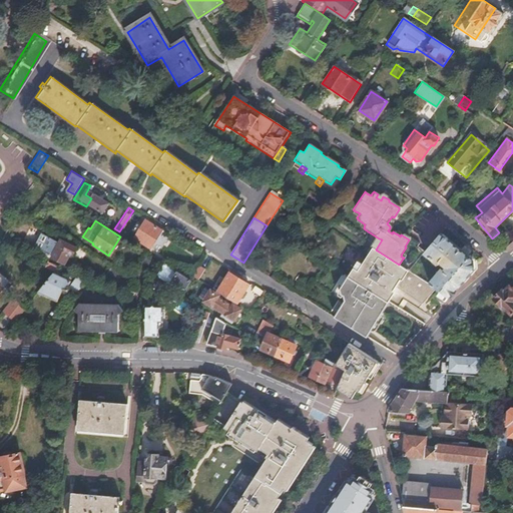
[(144,220),(134,235),(150,245),(160,230),(144,220)]
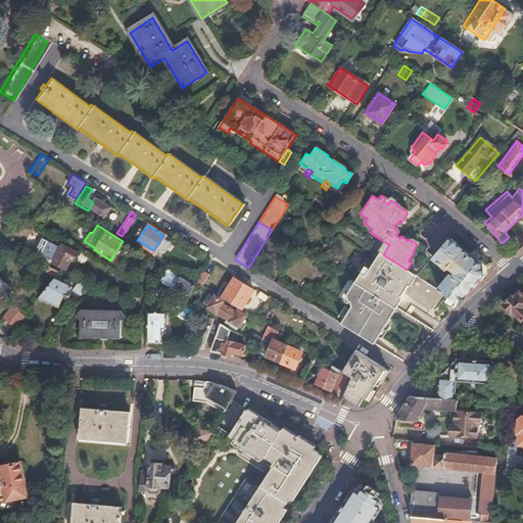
[(449,276),(437,290),(445,295),(459,303),(483,276),(481,266),(449,238),(431,258),(444,270),(446,268),(455,274),(452,277),(449,276)]
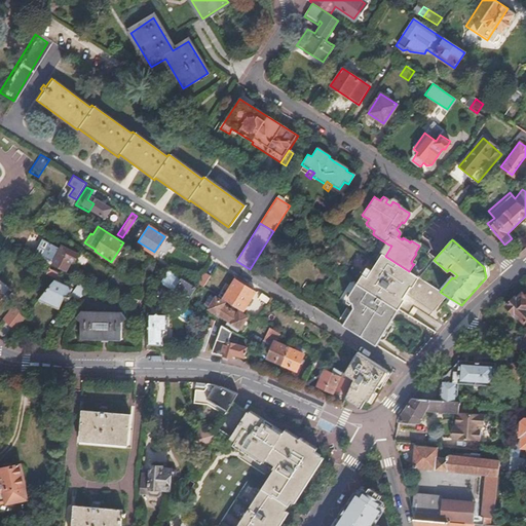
[(388,245),(382,254),(382,255),(385,256),(391,246),(388,245)]
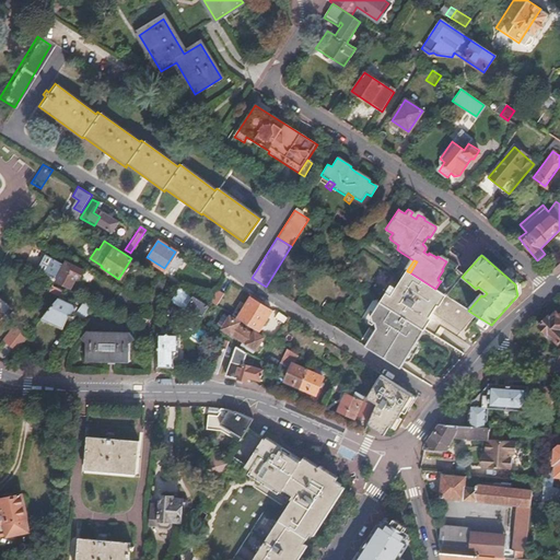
[(65,264),(54,281),(68,290),(73,280),(78,282),(82,275),(65,264)]
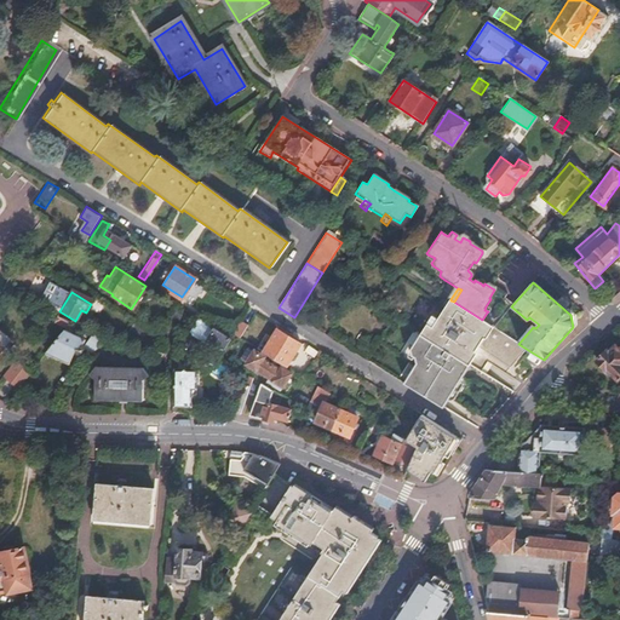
[(166,322),(177,326),(182,308),(172,302),(166,322)]
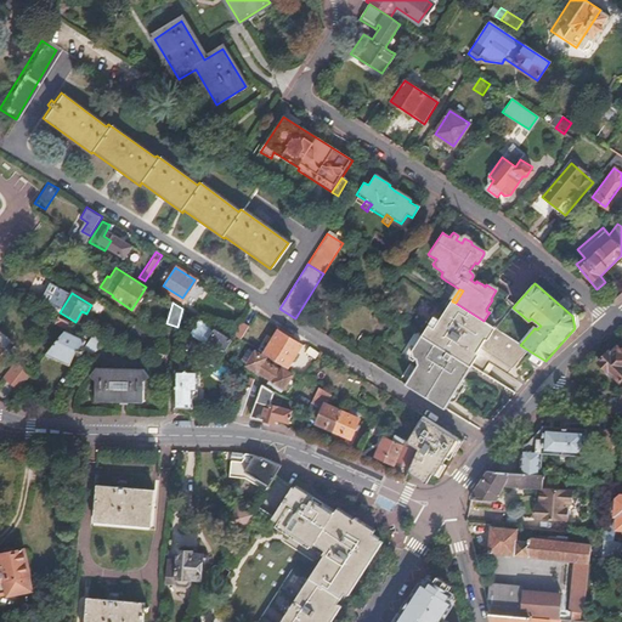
[(429,327),(423,337),(468,365),(471,357),(478,361),(482,352),(515,373),(530,351),(520,345),(495,328),(484,321),(457,304),(452,312),(447,309),(440,322),(434,331),(429,327)]
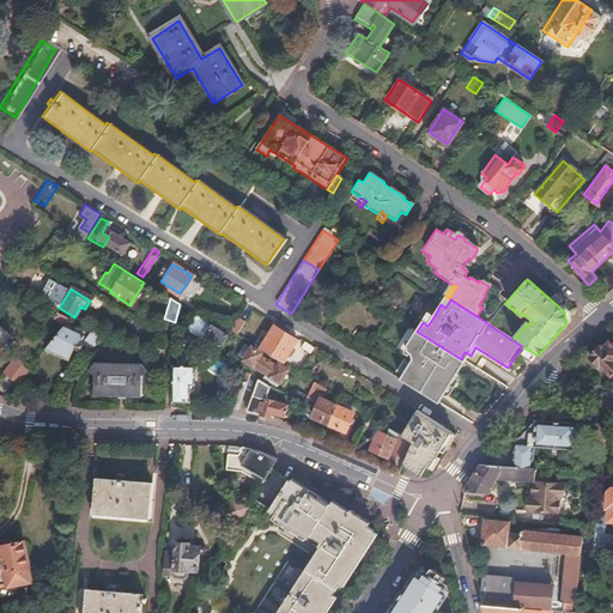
[(70,320),(56,314),(54,319),(65,326),(70,320)]
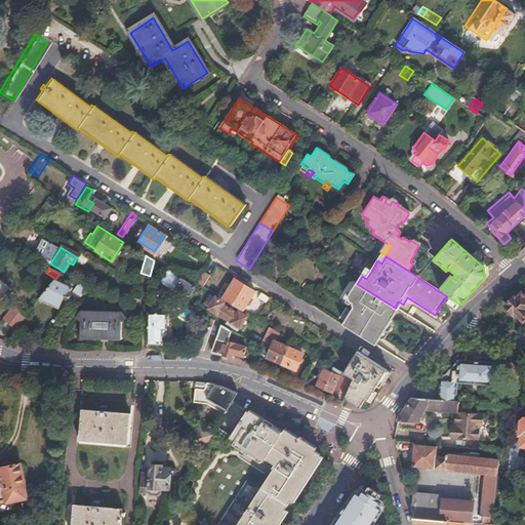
[(367,269),(362,276),(366,279),(371,272),(367,269)]
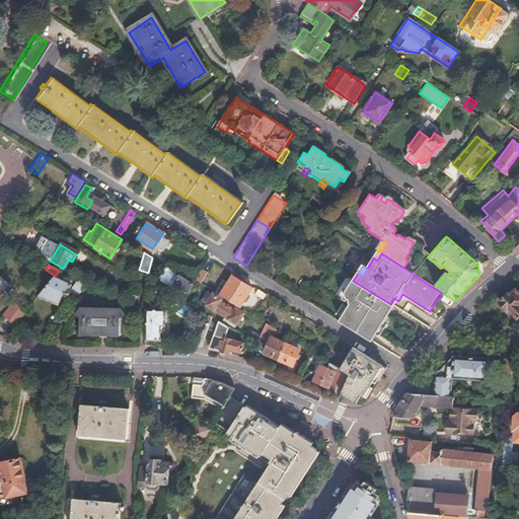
[(192,282),(174,272),(169,280),(187,290),(192,282)]
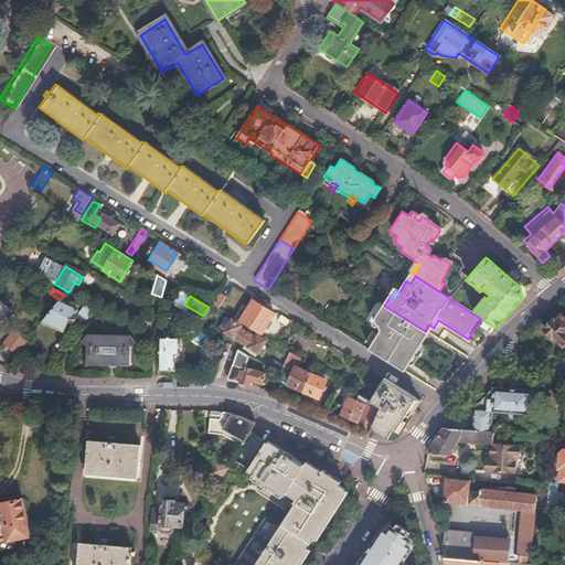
[(253,301),(240,321),(251,328),(262,334),(274,315),(253,301)]
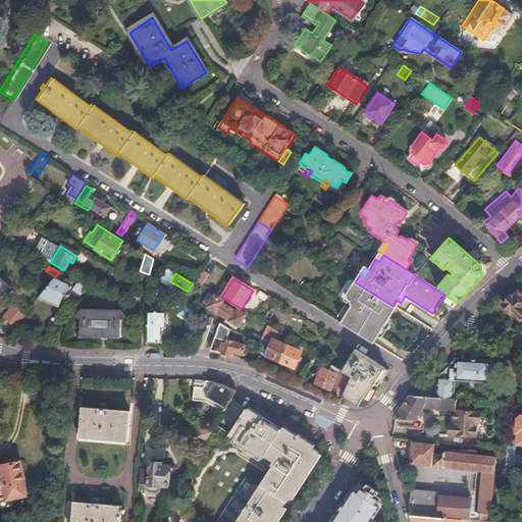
[(54,279),(39,298),(57,309),(63,298),(67,301),(73,291),(54,279)]
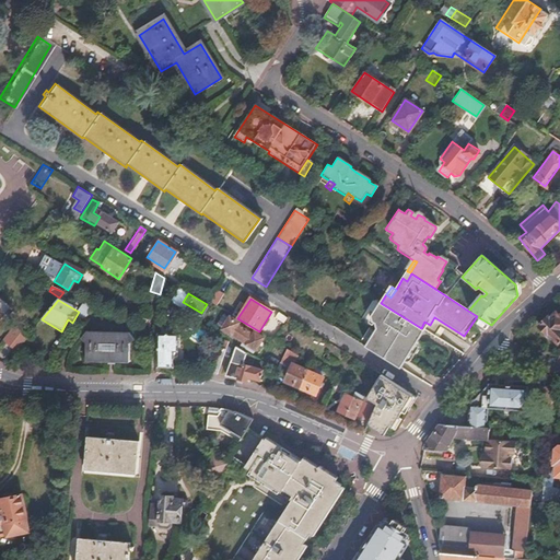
[(421,328),(381,303),(374,314),(372,317),(373,319),(375,322),(378,323),(378,327),(368,346),(403,368),(407,361),(421,339),(427,331),(421,328)]
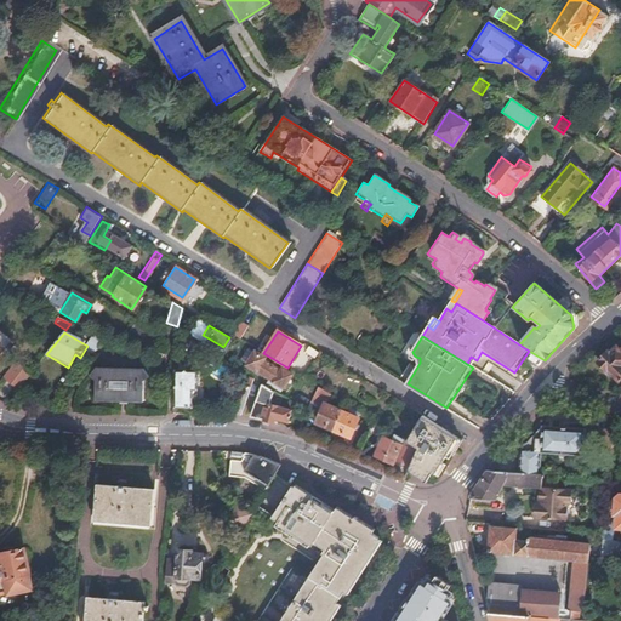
[(609,353),(598,362),(617,383),(620,380),(620,349),(620,351),(617,348),(610,354),(609,353)]
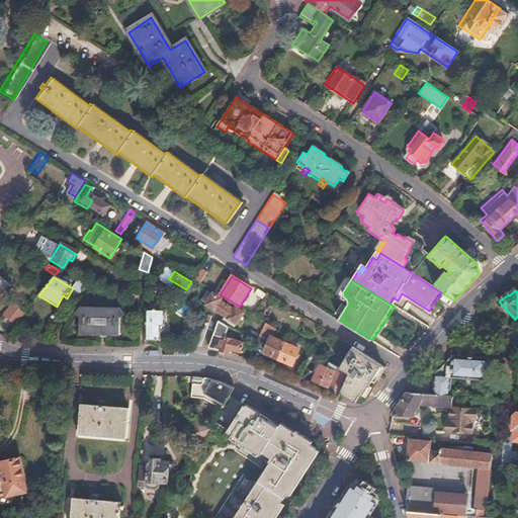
[(206,305),(222,315),(228,305),(220,300),(221,298),(212,293),(206,305)]
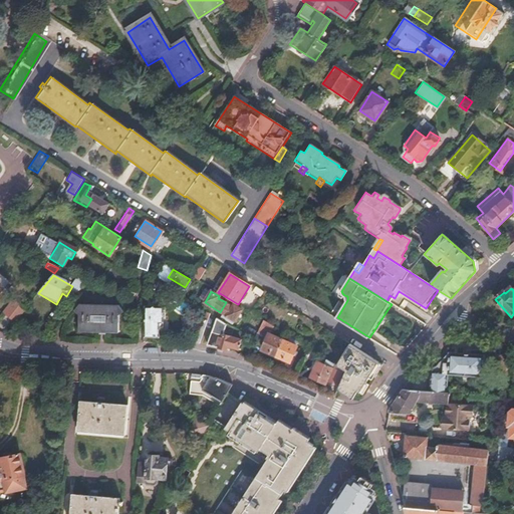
[(387,301),(392,304),(395,298),(390,295),(387,301)]
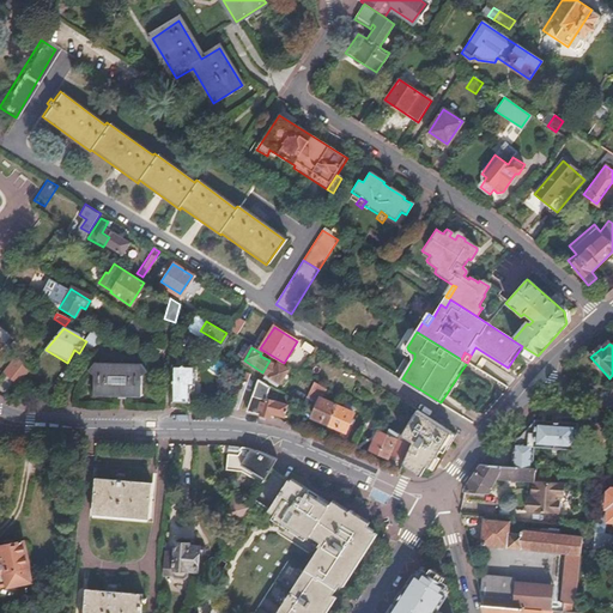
[(5,371),(19,383),(30,369),(16,358),(5,371)]
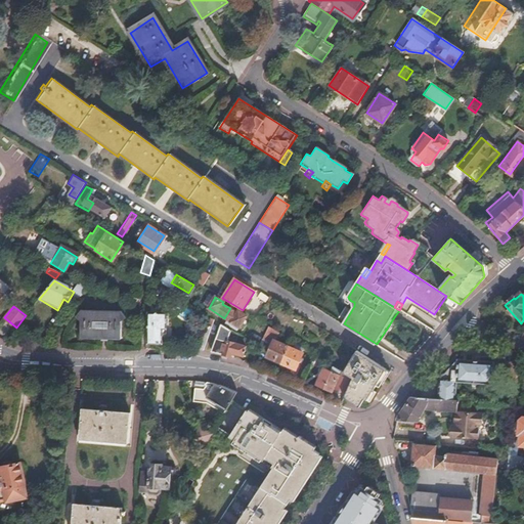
[(230,308),(224,318),(239,328),(247,316),(238,311),(237,313),(230,308)]
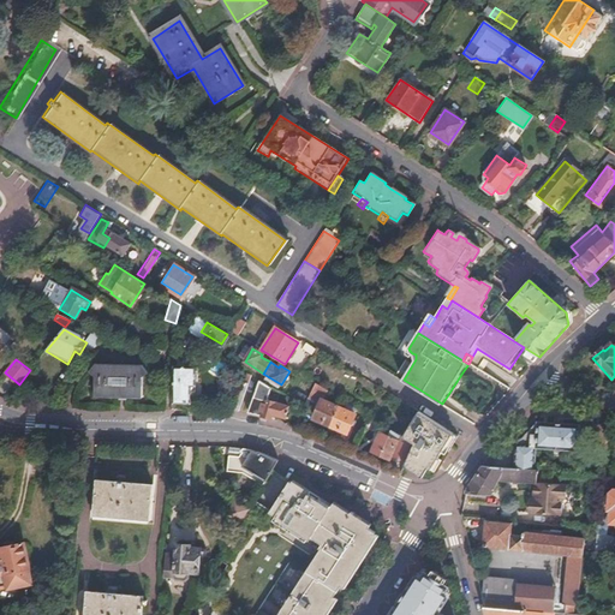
[(93,365),(87,374),(94,378),(94,398),(144,398),(144,378),(151,374),(144,365),(93,365)]
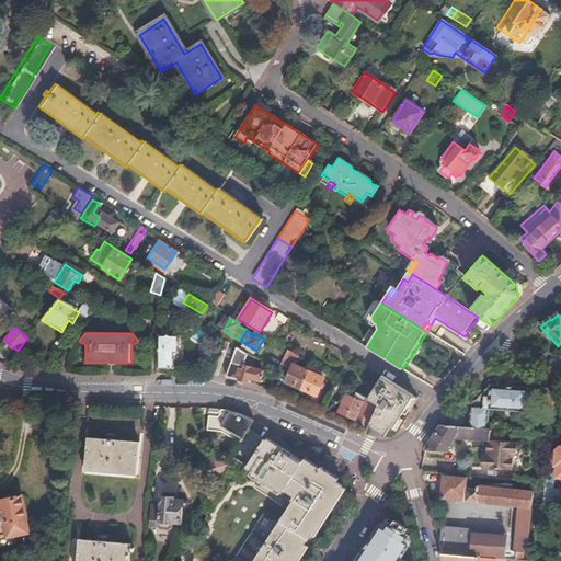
[(178,333),(159,333),(159,367),(173,367),(173,355),(178,355),(178,333)]
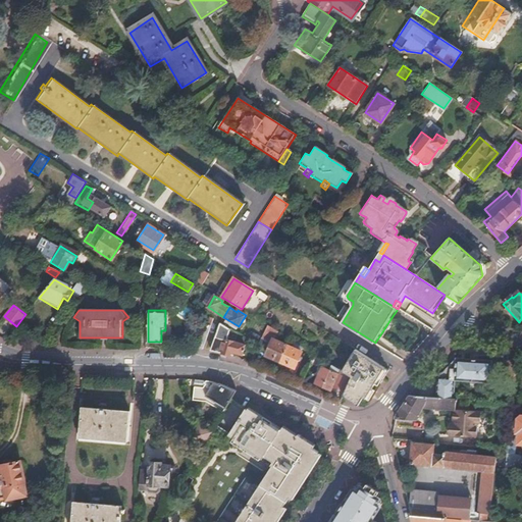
[(395,317),(393,316),(379,336),(381,337),(385,336),(396,321),(395,317)]
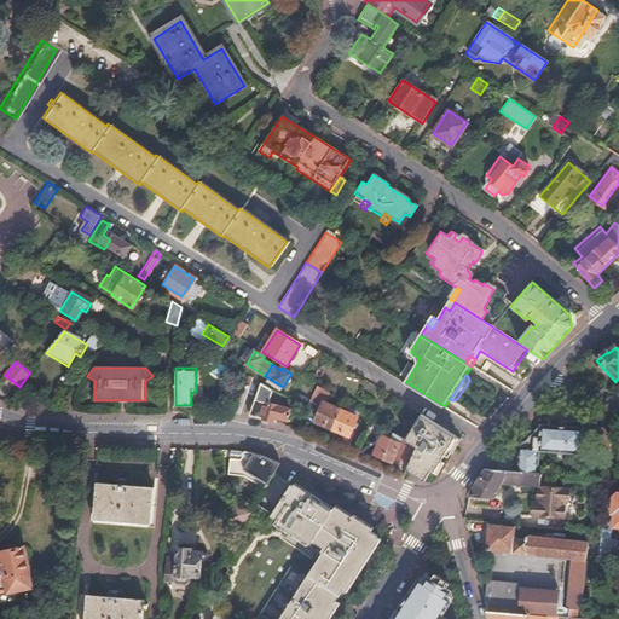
[(317,385),(310,380),(300,394),(310,400),(317,385)]
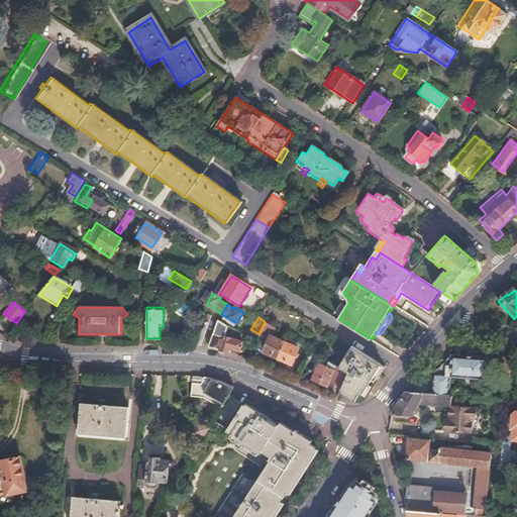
[(228,327),(217,321),(209,347),(210,347),(227,352),(229,348),(239,352),(242,343),(224,337),(228,327)]
